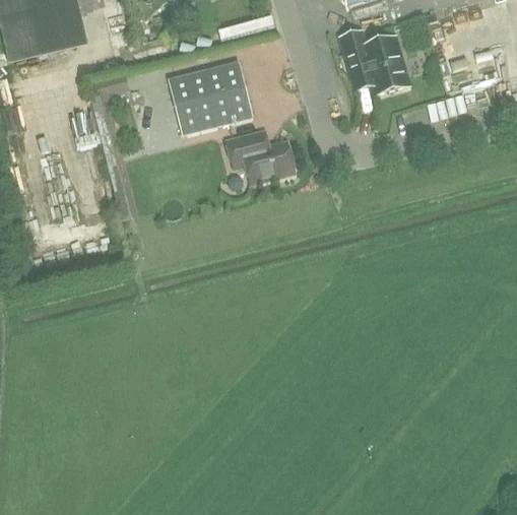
[(482,2),(460,6),(467,40),(490,36),(482,2)]
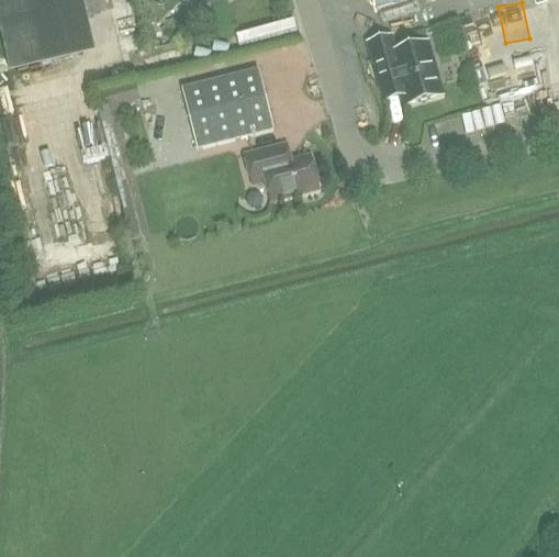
[(490,12),(474,14),(481,63),(496,60),(490,12)]
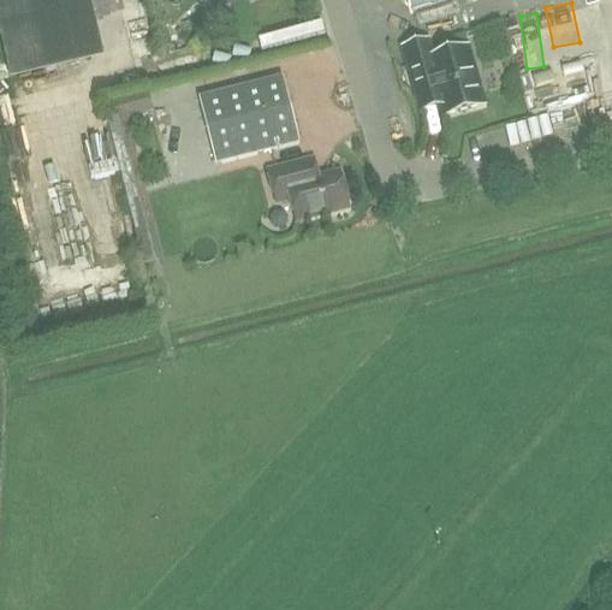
[(438,51),(428,53),(423,37),(402,43),(416,92),(422,111),(441,105),(443,110),(480,99),(464,43),(459,45),(453,41),(441,45),(438,51)]
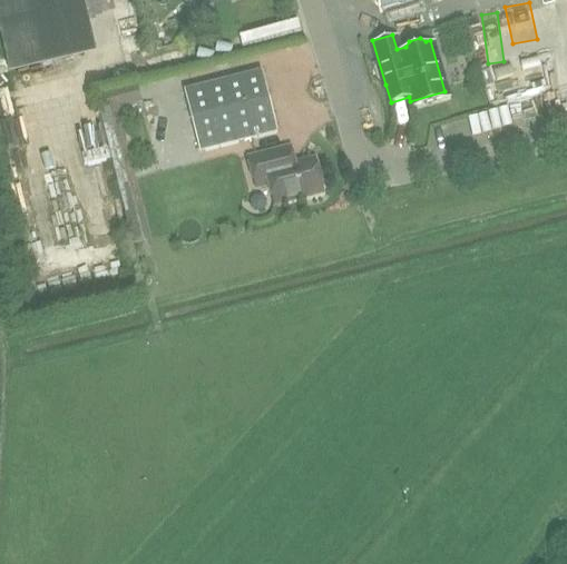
[(472,41),(484,72),(491,70),(480,39),(472,41)]
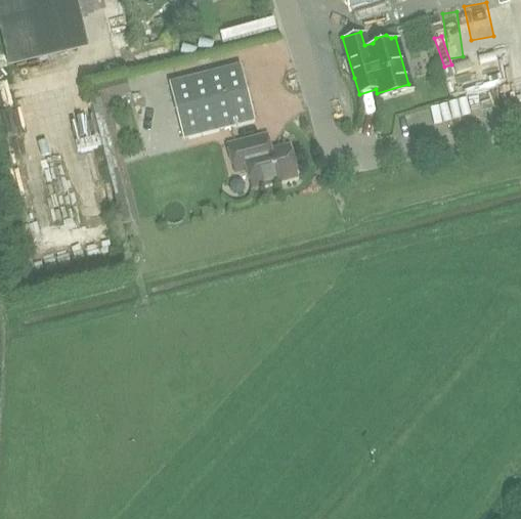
[(502,76),(516,70),(506,47),(491,53),(502,76)]
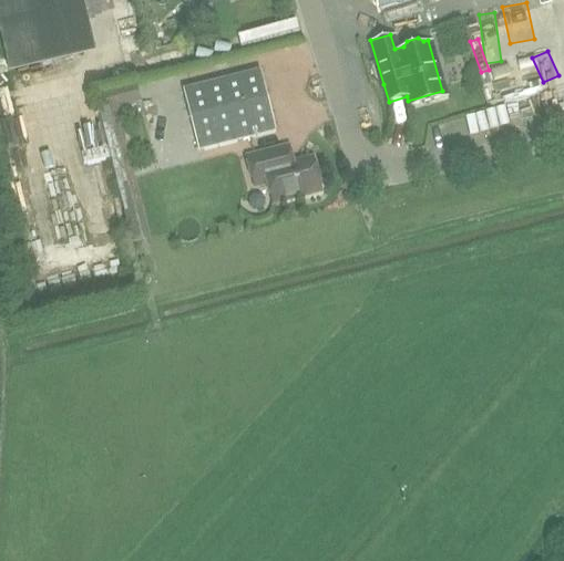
[(511,66),(489,70),(492,97),(514,95),(511,66)]
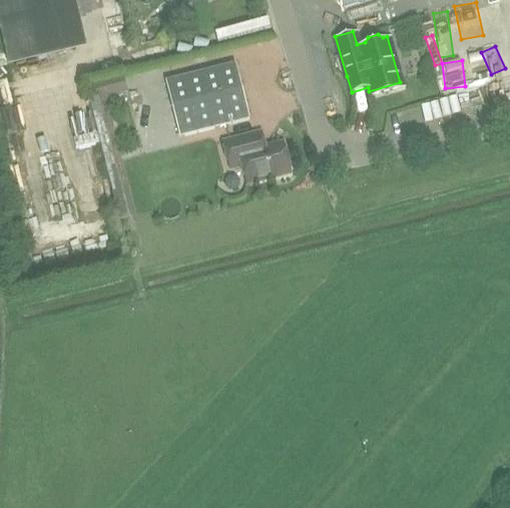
[(233,61),(162,79),(176,133),(247,116),(233,61)]
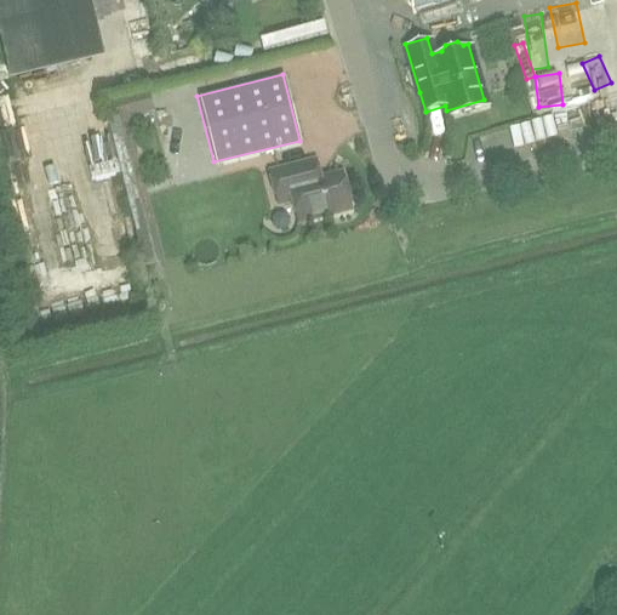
[(340,170),(320,175),(315,157),(268,169),(275,199),(290,195),(296,220),(348,206),(340,170)]
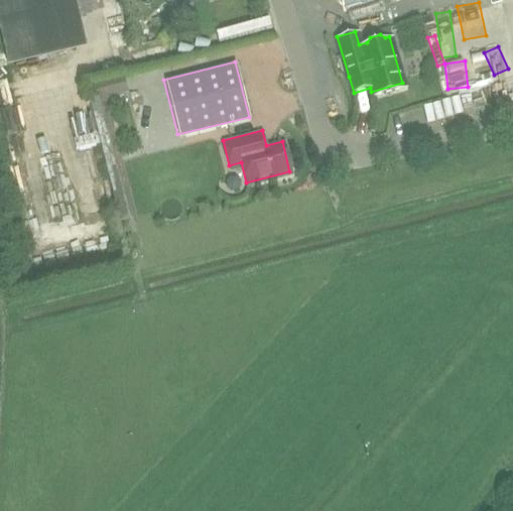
[(73,225),(47,233),(27,164),(14,168),(41,261),(57,257),(52,241),(76,234),(73,225)]
